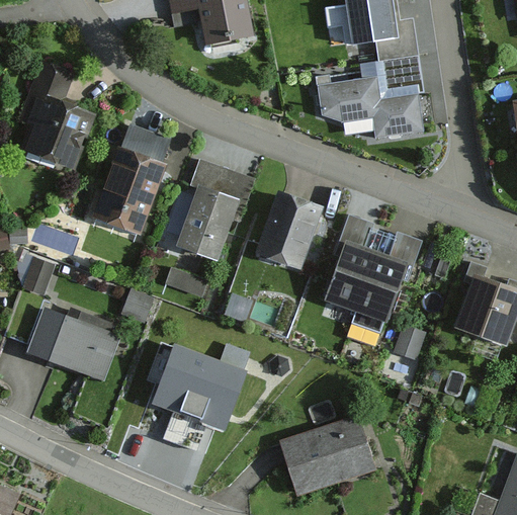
[(170,0),(174,25),(199,20),(204,47),(251,38),(244,0),(170,0)]
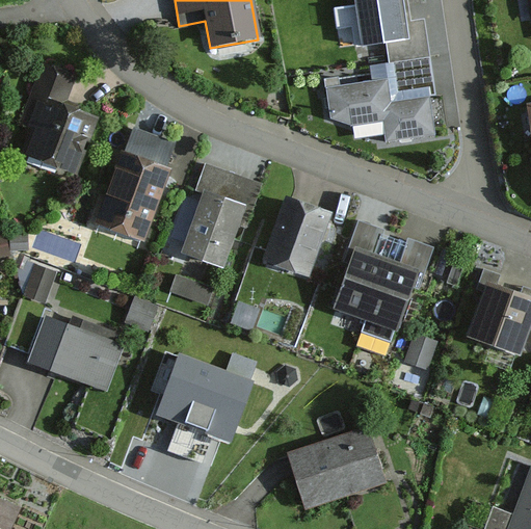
[(354,0),(355,5),(333,8),(336,28),(351,26),(353,42),(362,41),(363,48),(387,44),(388,62),(427,56),(423,20),(409,22),(405,0),(354,0)]
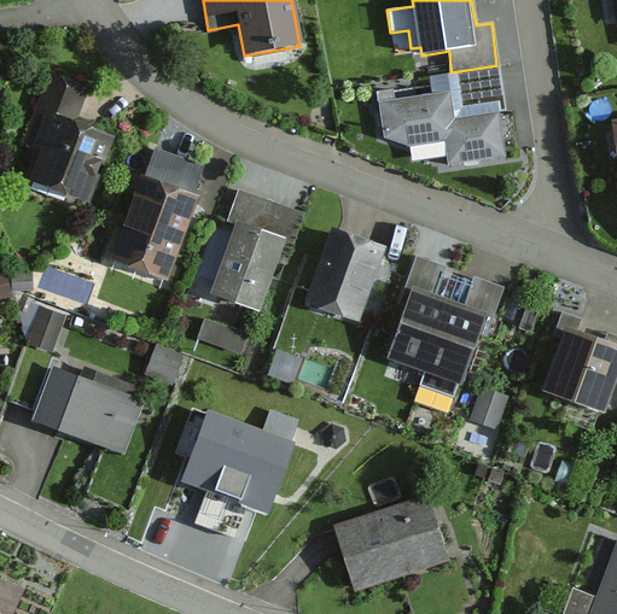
[(378,91),(384,135),(408,145),(442,140),(446,162),(504,153),(498,111),(502,110),(496,65),(450,72),(431,75),(434,93),(395,99),(393,88),(378,91)]
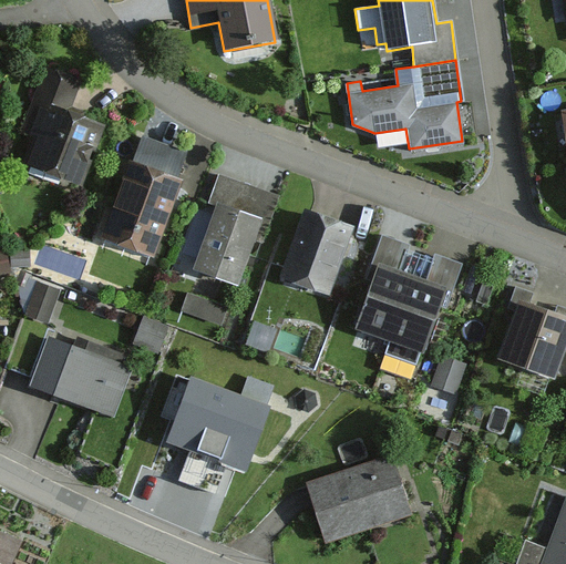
[(81,185),(104,127),(72,114),(69,113),(82,81),(47,67),(21,132),(35,137),(26,163),(81,185)]
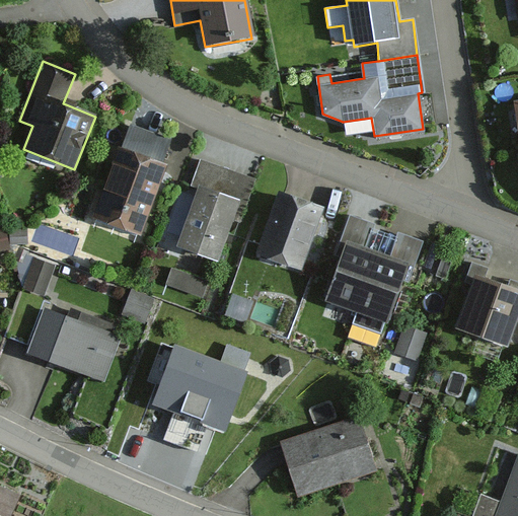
[(118,148),(90,218),(140,236),(160,183),(167,165),(162,163),(172,139),(129,123),(119,148),(118,148)]
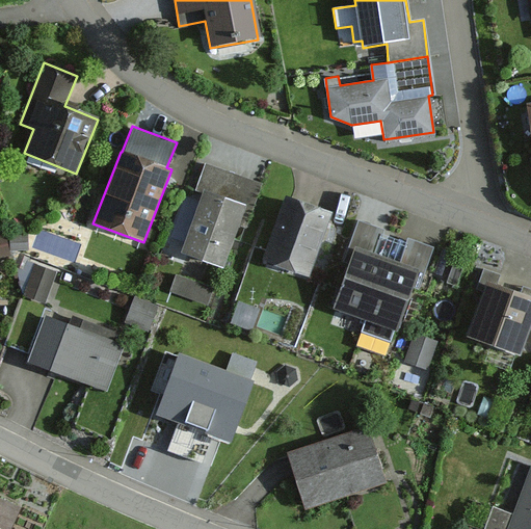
[(202,193),(179,256),(221,271),(239,225),(245,227),(262,184),(205,162),(194,190),(202,193)]
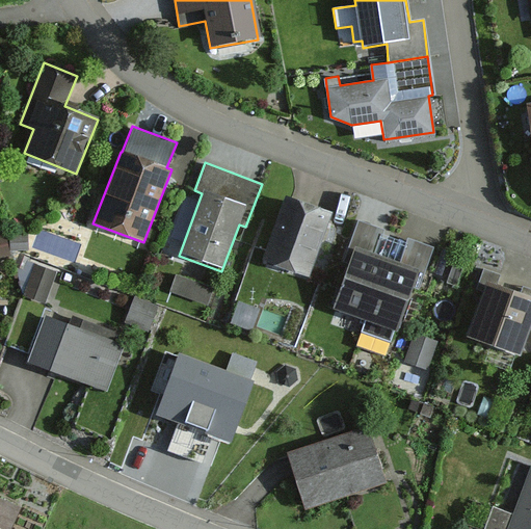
[(330,214),(286,199),(264,260),(309,275),(320,243),(330,214)]
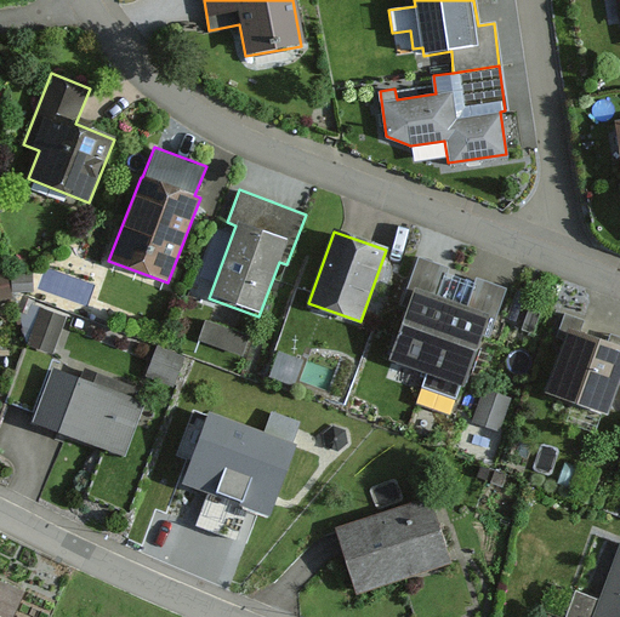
[(408,298),(386,363),(466,389),(483,338),(489,341),(507,286),(472,274),(462,302),(441,295),(449,268),(417,257),(408,284),(413,285),(408,298)]
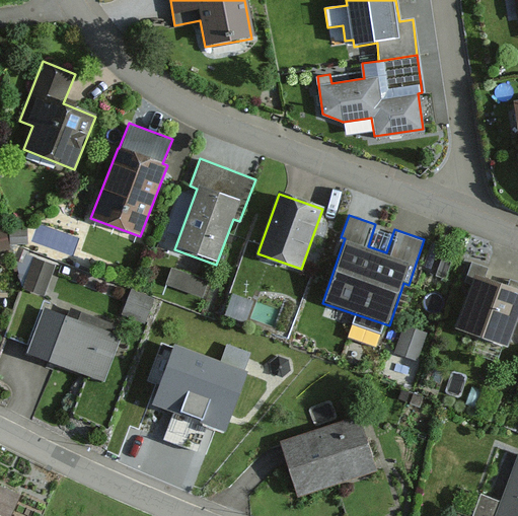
[(5,227),(0,227),(0,249),(10,247),(5,227)]
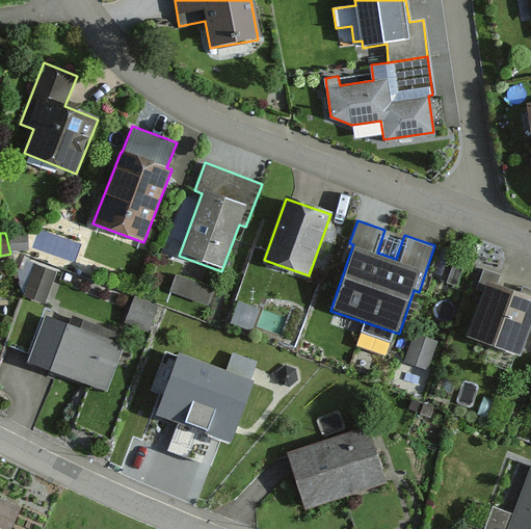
[(53,248),(76,255),(80,239),(57,233),(53,248)]
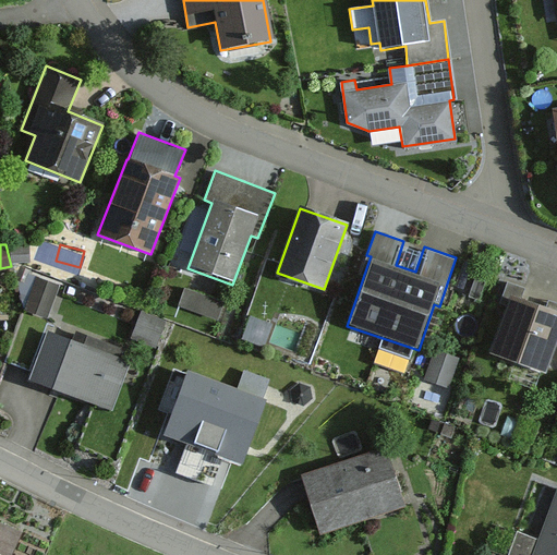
[(57,285),(35,277),(24,311),(46,318),(57,285)]
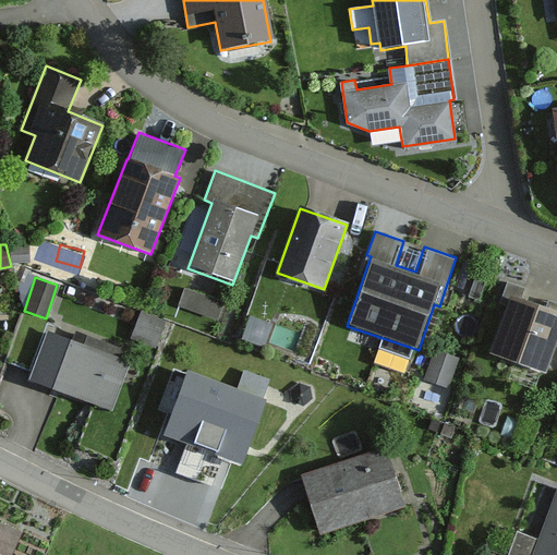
[(223,303),(184,289),(178,306),(218,320),(223,303)]
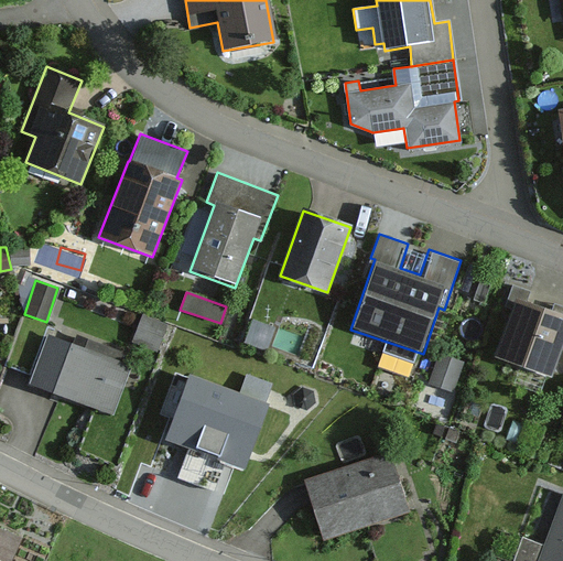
[(550,313),(517,301),(497,359),(552,378),(562,345),(562,305),(553,303),(550,313)]
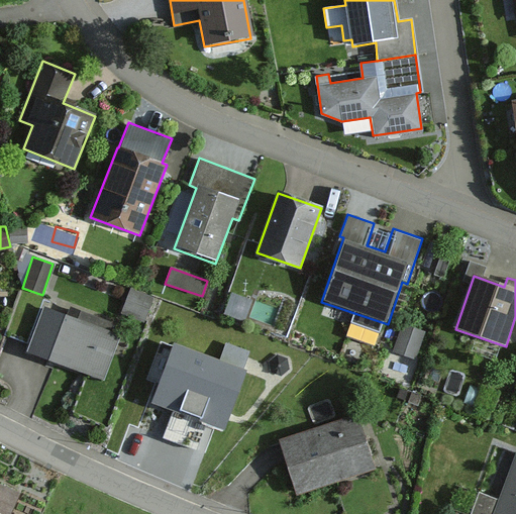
[(152,297),(129,289),(121,312),(144,320),(152,297)]
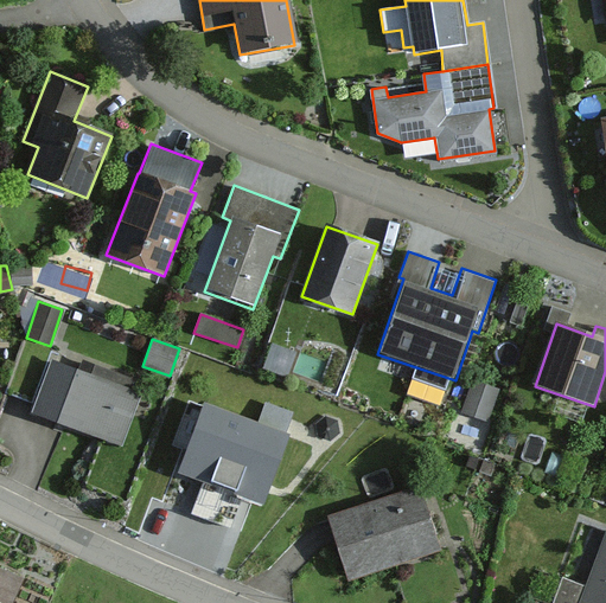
[(280,344),(273,365),(289,371),(297,350),(280,344)]
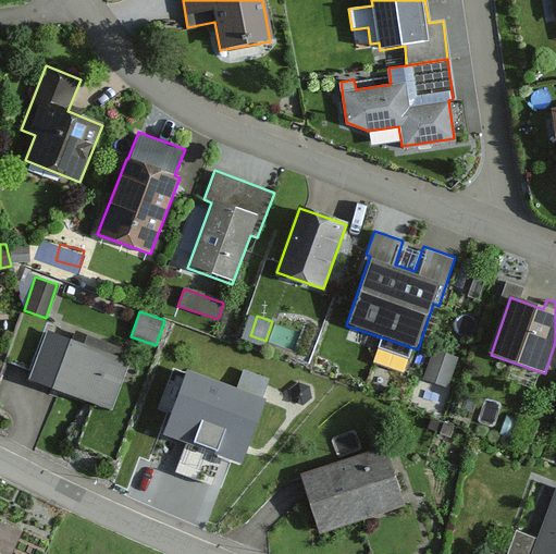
[(71,341),(46,331),(28,379),(110,409),(127,360),(119,357),(122,347),(75,331),(71,341)]
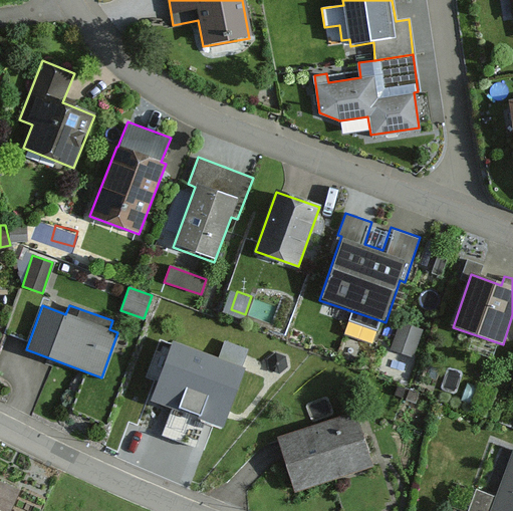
[(422,329),(400,322),(391,349),(413,356),(422,329)]
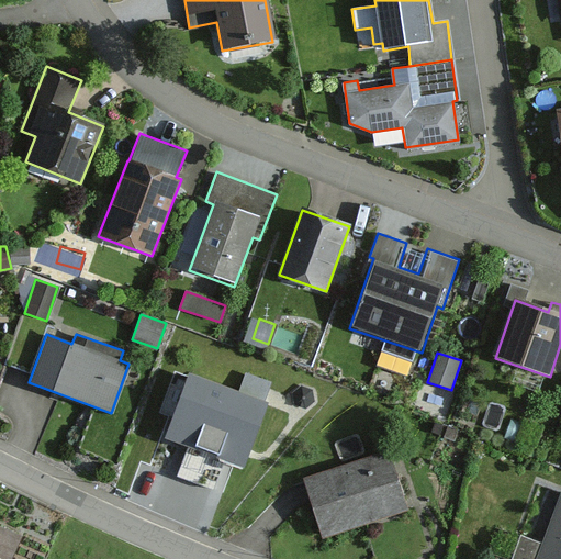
[(237,394),(192,378),(167,443),(242,470),(266,405),(261,404),(269,382),(246,373),(237,394)]
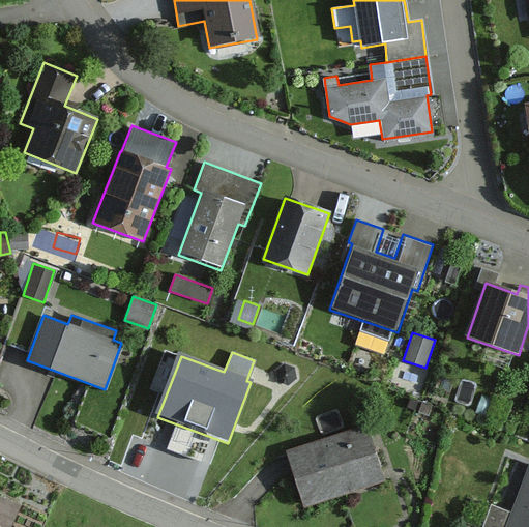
[(283,449),(301,508),(383,482),(370,441),(364,423),(283,449)]
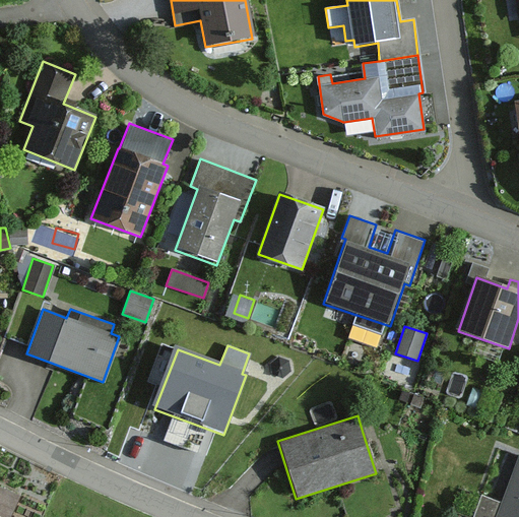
[(518,516),(518,451),(518,452),(502,501),(481,494),(473,516),(518,516)]
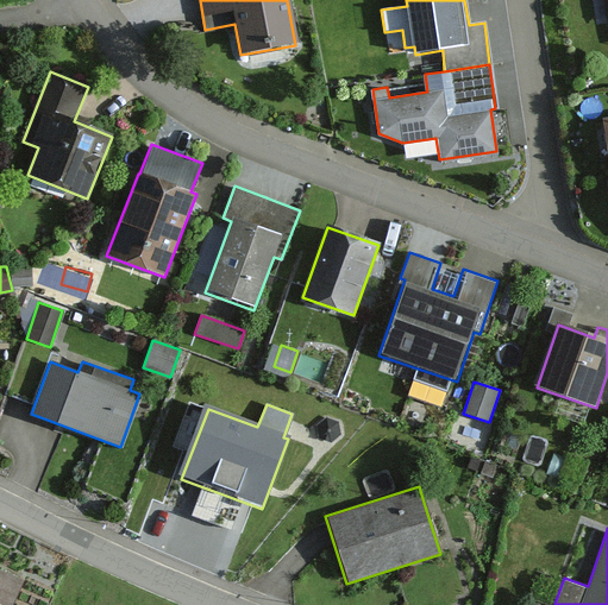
[(0,604),(12,604),(24,581),(0,569),(0,604)]
